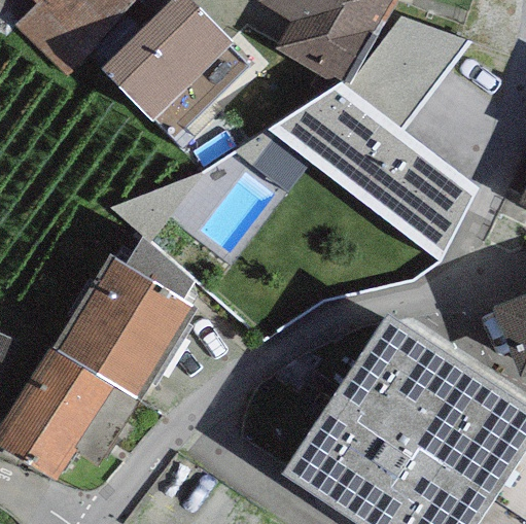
[(133,0),(36,0),(40,3),(16,28),(65,74),(133,0)]
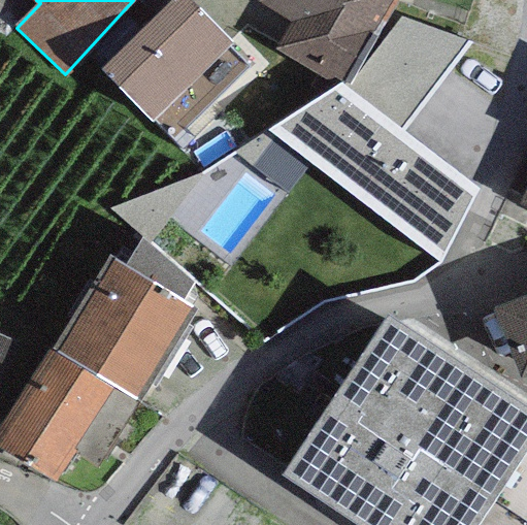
[(233,39),(193,0),(169,0),(101,67),(153,119),(233,39)]
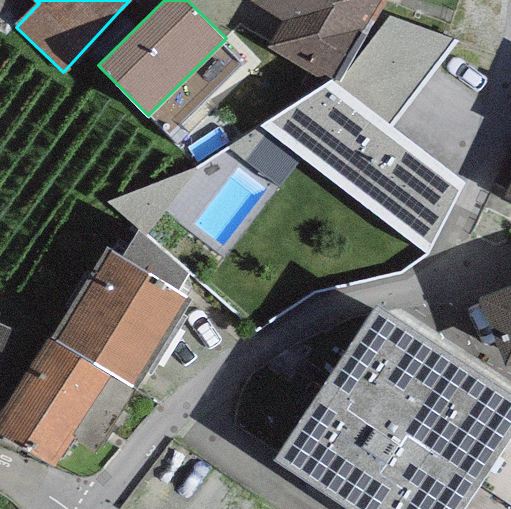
[(253,0),(253,1),(282,21),(268,47),(325,82),(332,78),(378,0),(253,0)]
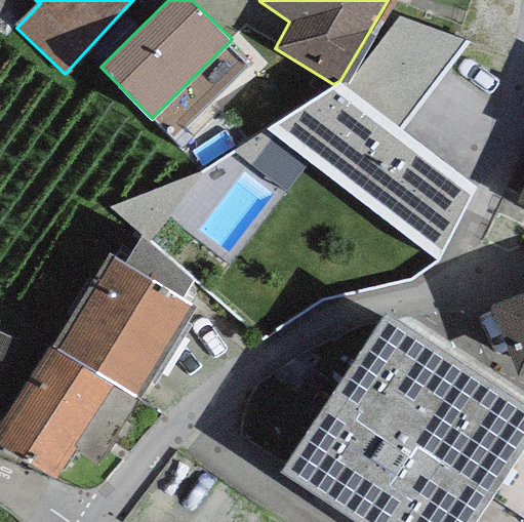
[(400,16),(348,85),(340,80),(333,84),(266,128),(440,261),(478,187),(400,130),(470,42),(400,16)]
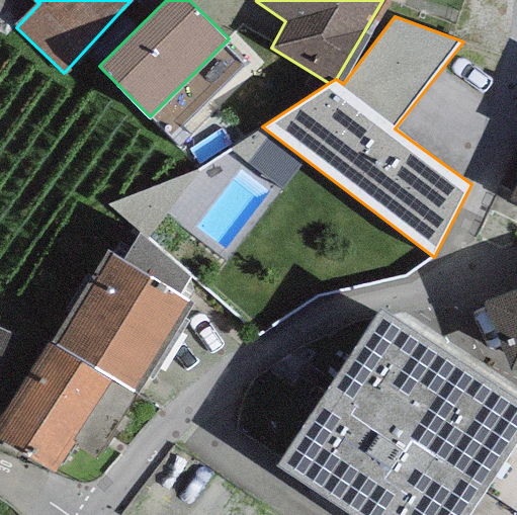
[(125,260),(179,292),(191,274),(141,229),(125,260)]
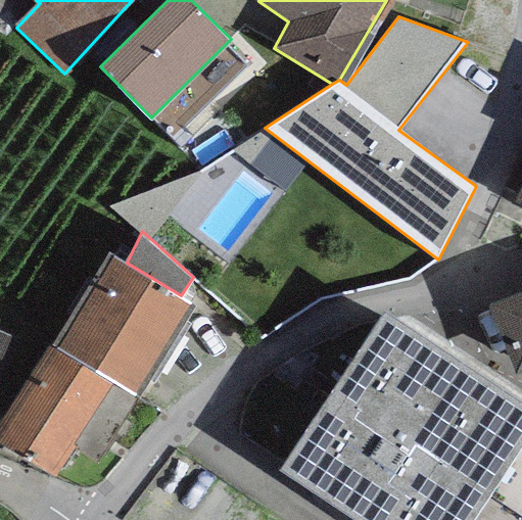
[(109,252),(55,343),(113,378),(139,393),(193,302),(181,295),(127,263),(109,252)]
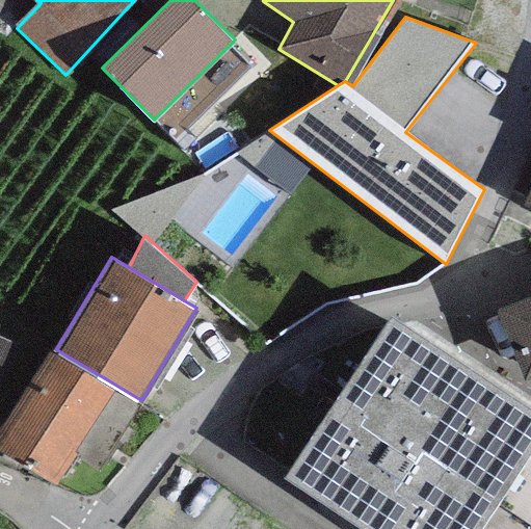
[(530,296),(501,310),(527,378),(530,376),(530,296)]
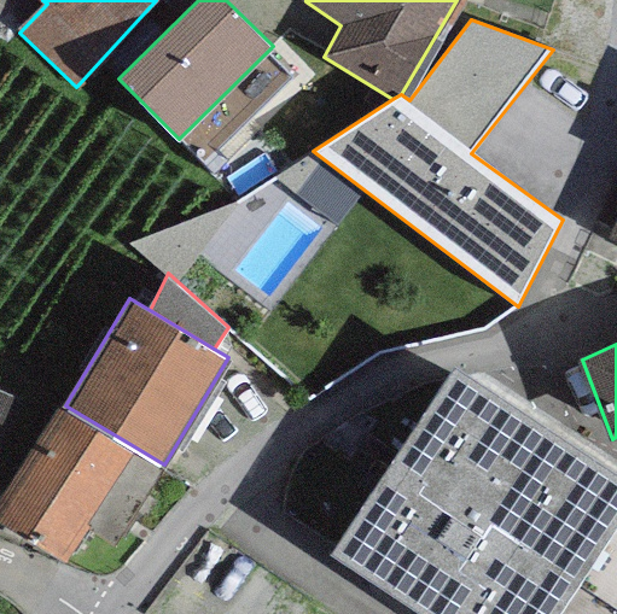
[(616,469),(457,363),(333,548),(432,613),(616,613),(616,469)]
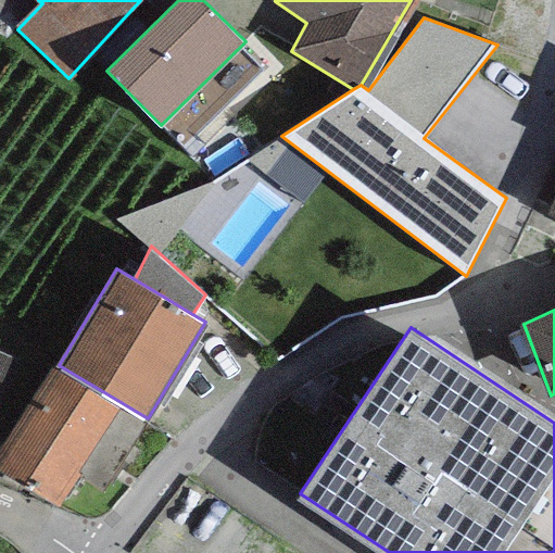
[(0,428),(0,429),(29,364),(0,351),(0,428)]
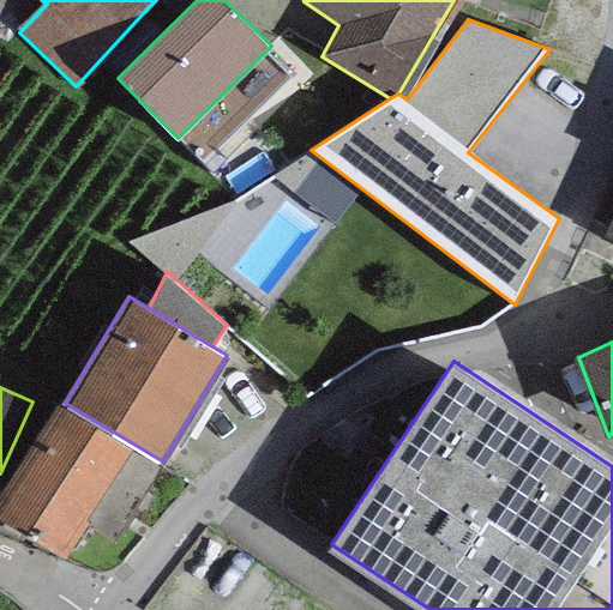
[(113,542),(163,461),(133,444),(65,403),(61,400),(0,497),(0,517),(65,556),(85,523),(113,542)]
